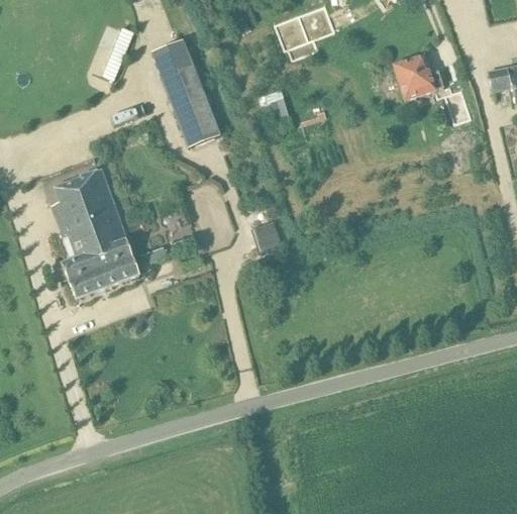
[(332,3),(281,20),(290,47),(293,45),(297,57),(324,47),(320,37),(341,30),(332,3)]
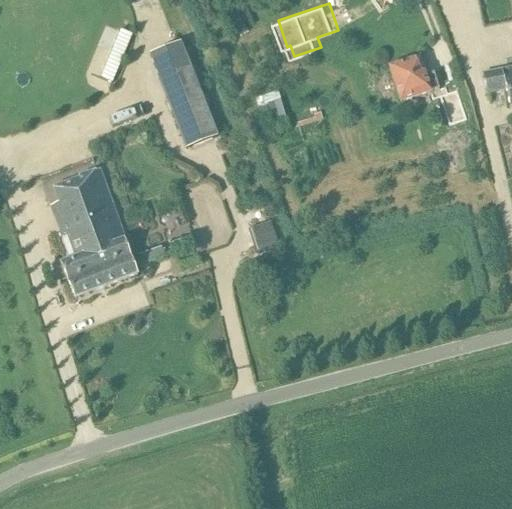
[(131,33),(120,28),(100,76),(112,81),(131,33)]
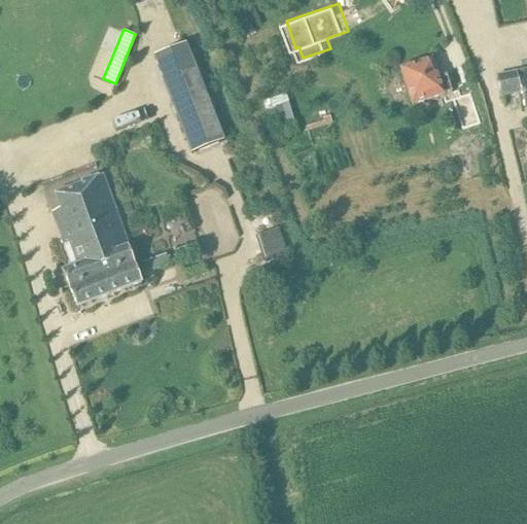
[(162,78),(189,150),(225,137),(197,64),(194,65),(184,42),(153,54),(163,77),(162,78)]
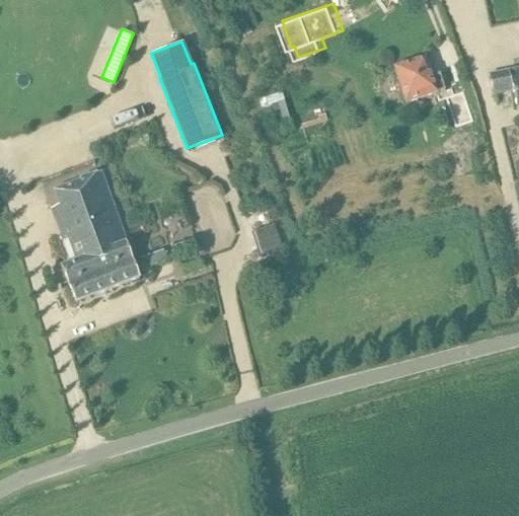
[(394,66),(405,99),(443,87),(438,72),(431,74),(425,56),(394,66)]
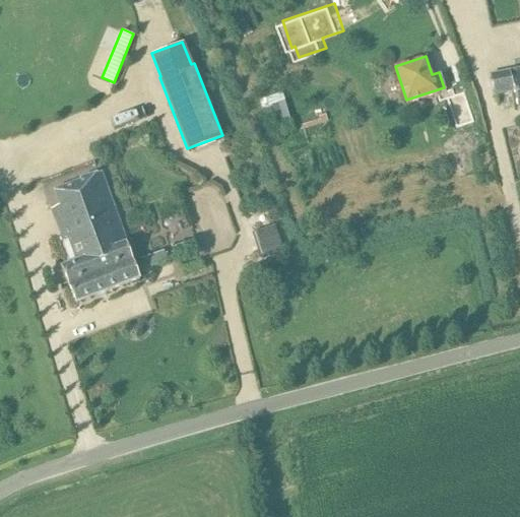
[(519,64),(489,71),(495,92),(513,88),(517,108),(519,107),(519,64)]
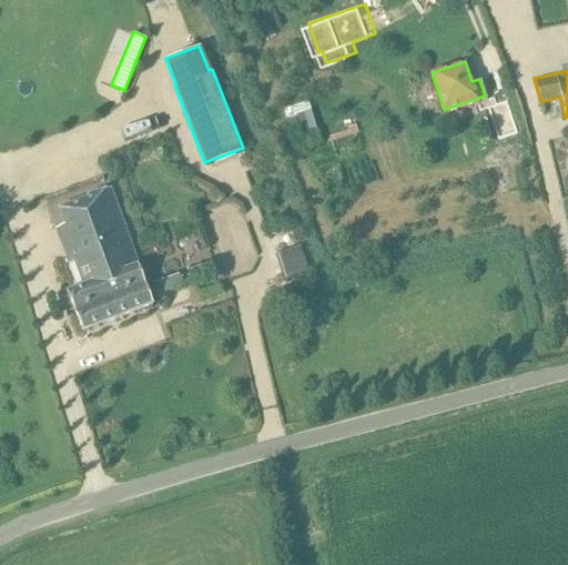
[(135,262),(139,261),(111,183),(85,192),(85,194),(57,205),(63,222),(54,225),(77,285),(66,290),(68,294),(62,296),(68,310),(73,308),(82,331),(152,303),(135,262)]
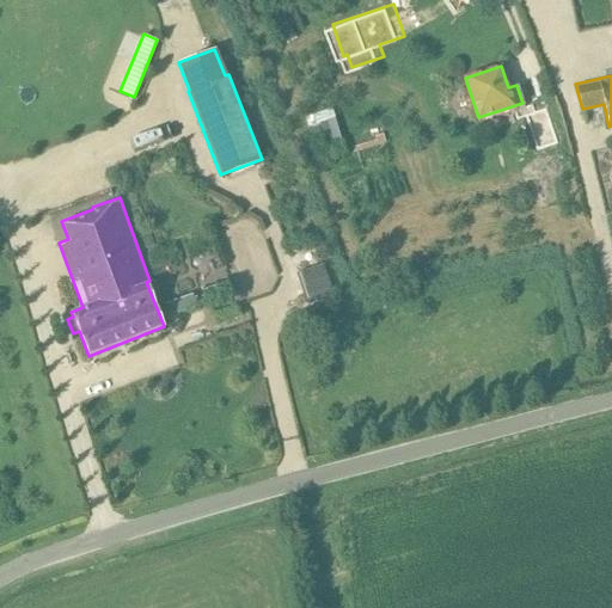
[(325,260),(303,269),(312,300),(336,292),(325,260)]
